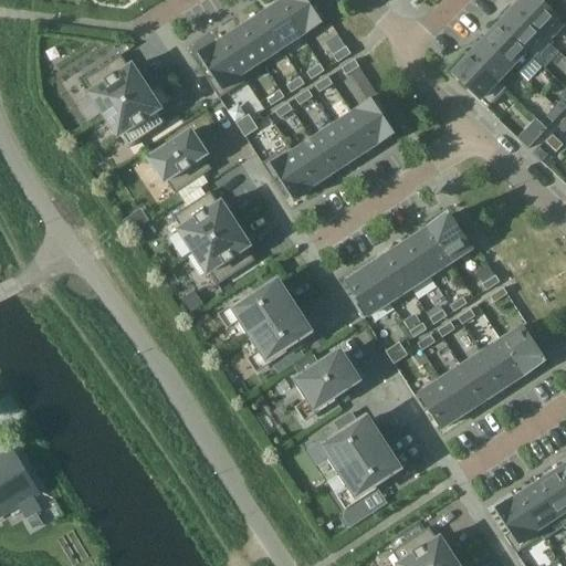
[(306,0),(283,0),(280,3),(302,38),(328,20),(316,2),(311,6),(306,0)]
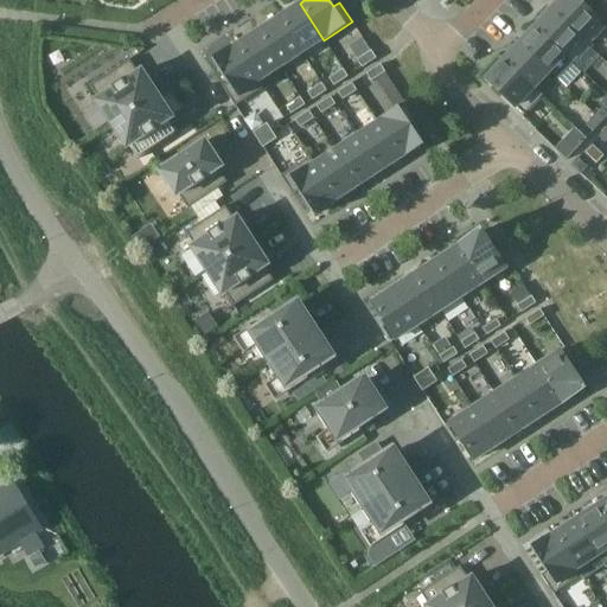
[(575,0),(560,0),(550,11),(589,48),(606,29),(575,0)]
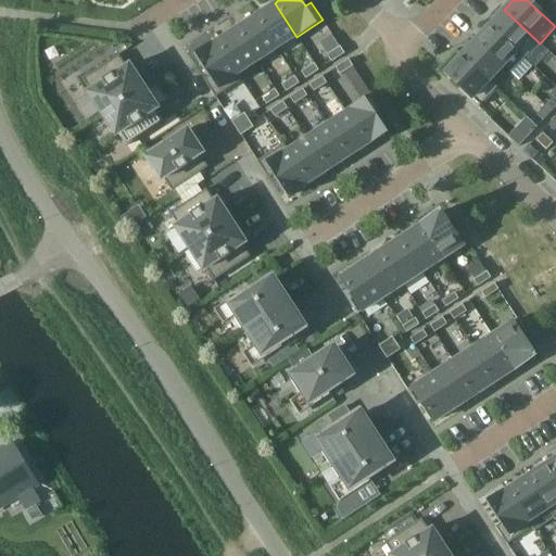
[(555,5),(551,1),(545,8),(554,16),(555,13),(555,5)]
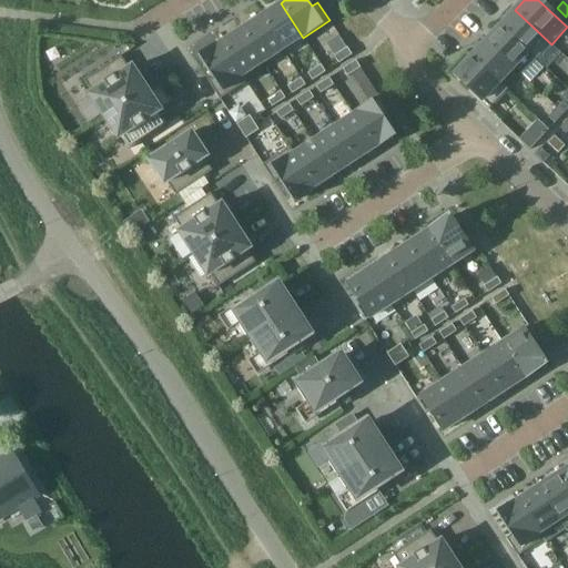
[(303,38),(281,3),(261,16),(283,51),(303,38)]
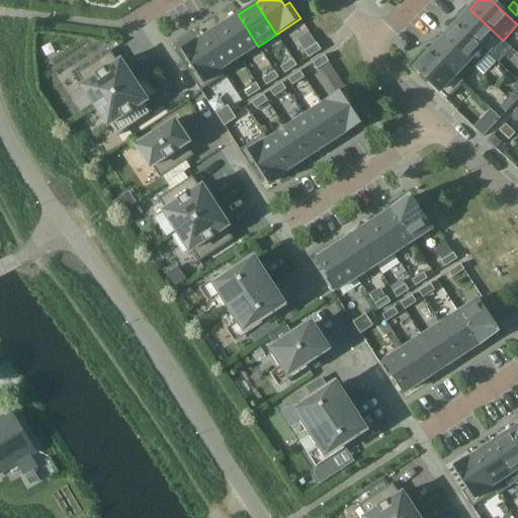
[(469,9),(456,23),(489,55),(503,40),(469,9)]
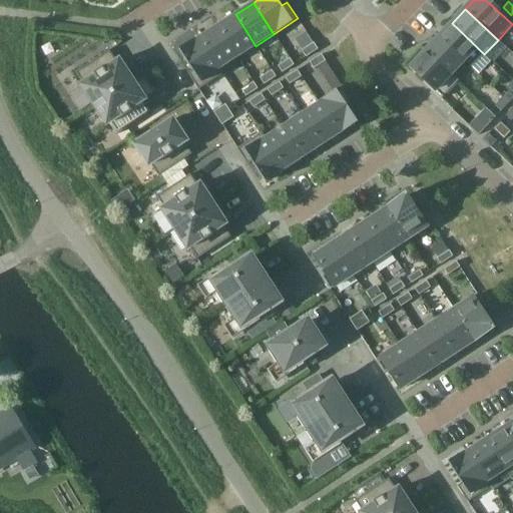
[(255,46),(235,14),(216,26),(237,57),(255,46)]
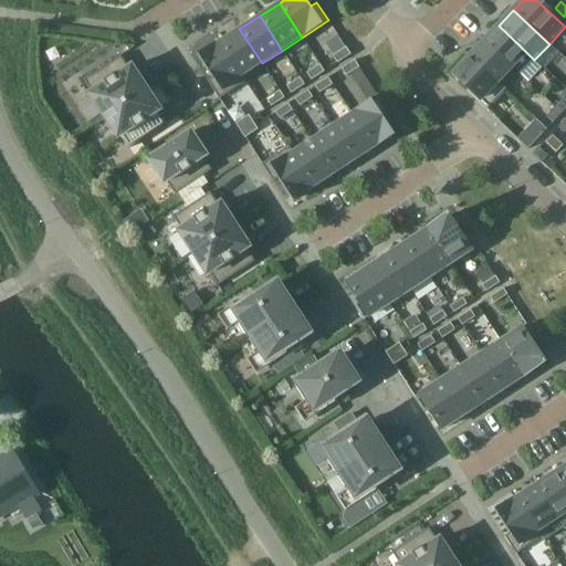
[(499,25),(484,41),(512,67),(520,74),(521,73),(533,61),(534,60),(499,25)]
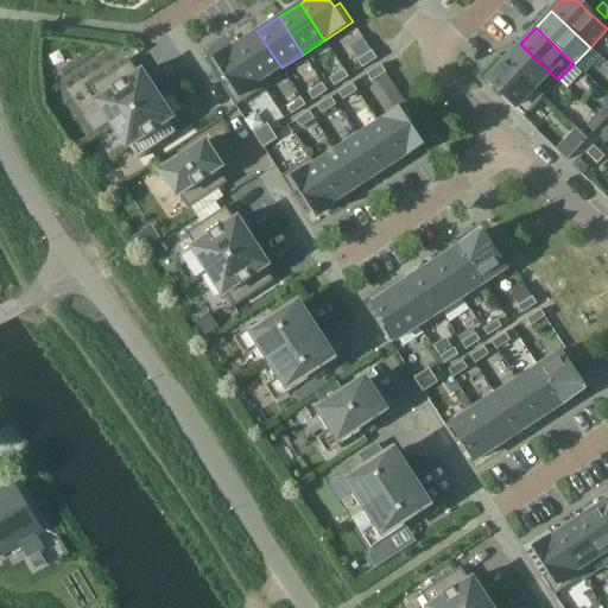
[(282,68),(257,31),(235,45),(260,82),(282,68)]
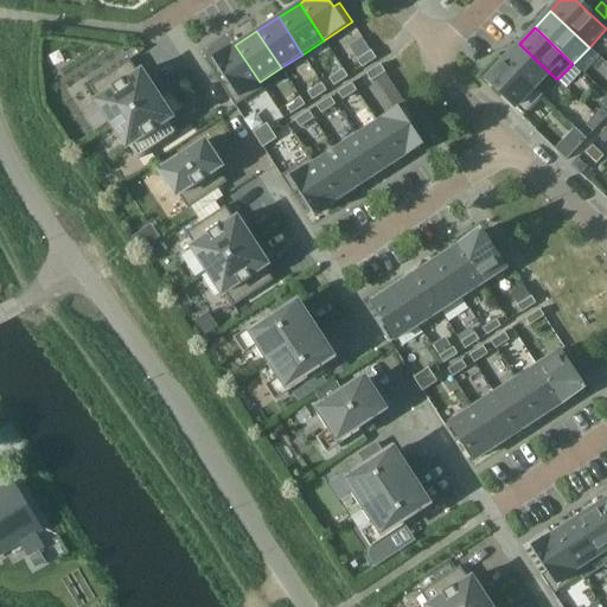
[(519,44),(504,61),(534,89),(535,88),(549,72),(519,44)]
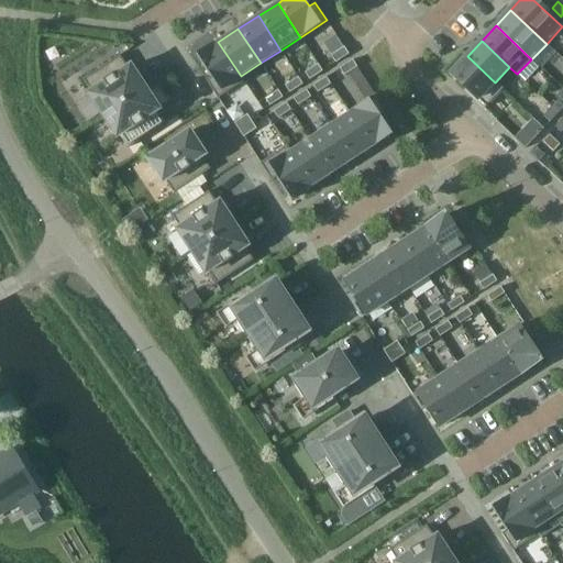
[(241,76),(218,42),(197,55),(212,77),(207,81),(218,99),(245,81),(241,76)]
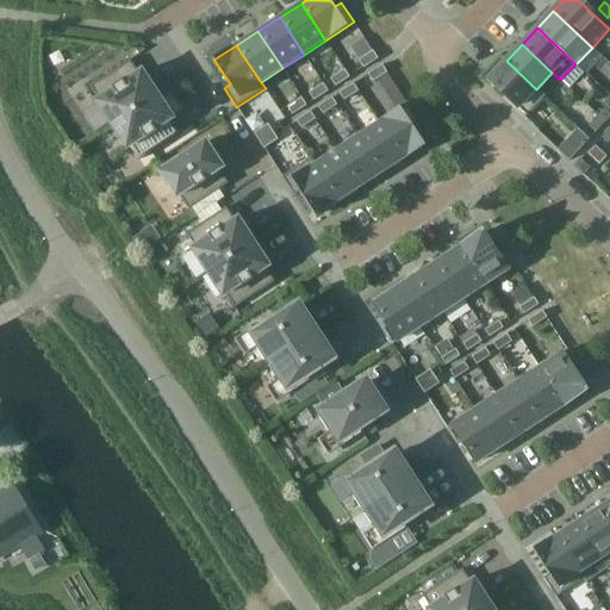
[(359,61),(363,68),(378,60),(373,51),(359,61)]
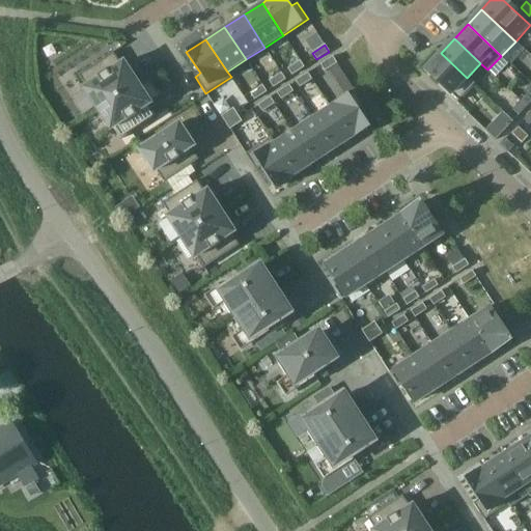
[(137,83),(128,68),(123,62),(120,64),(113,53),(79,76),(86,87),(84,88),(98,109),(137,83)]
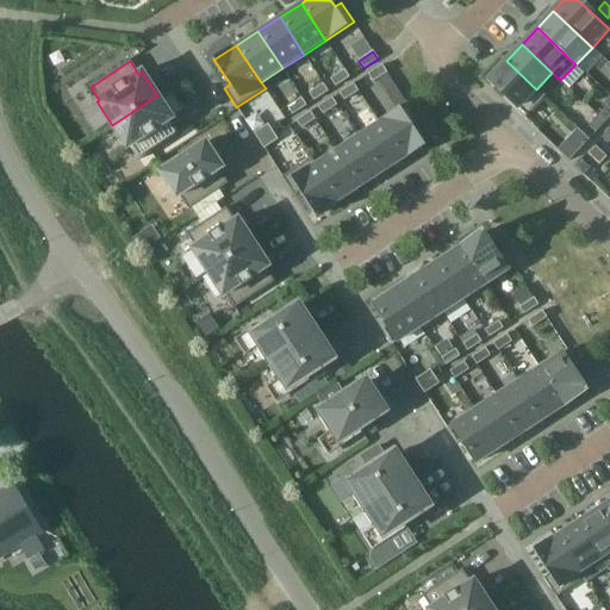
[(506,61),(489,79),(506,95),(503,99),(524,119),(546,97),(537,88),(536,89),(506,61)]
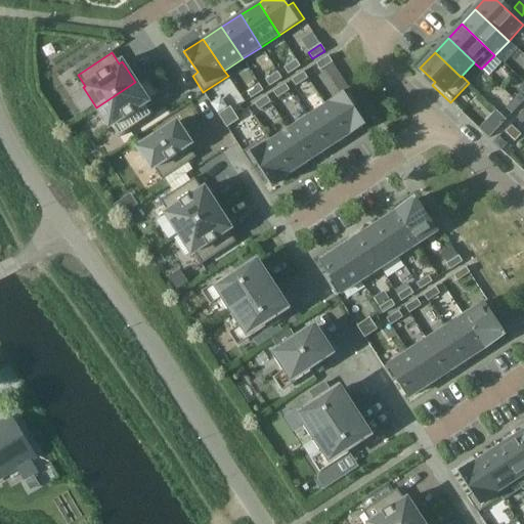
[(329,56),(316,63),(320,71),(333,62),(329,56)]
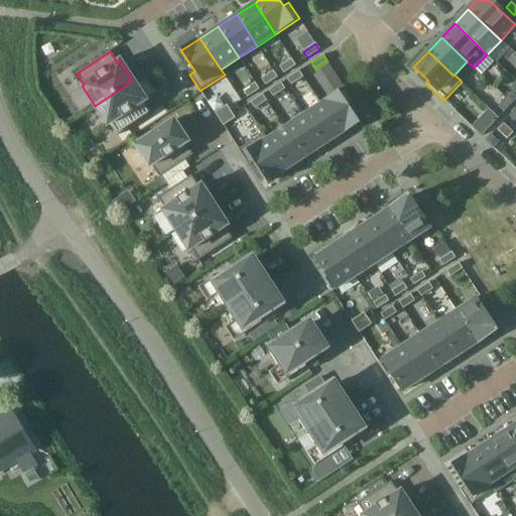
[(279,67),(283,74),(295,66),(291,59),(279,67)]
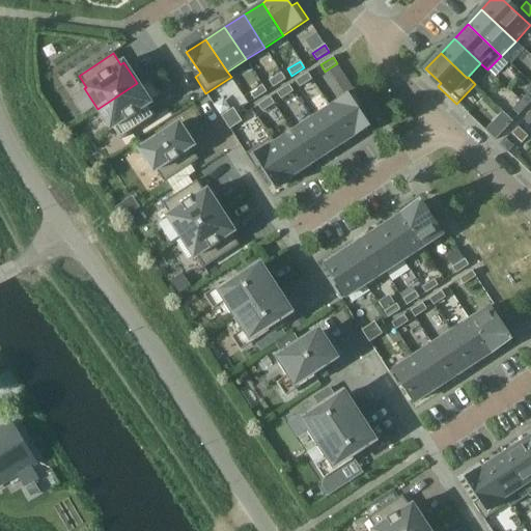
[(312,70),(332,101),(340,95),(319,64),(312,70)]
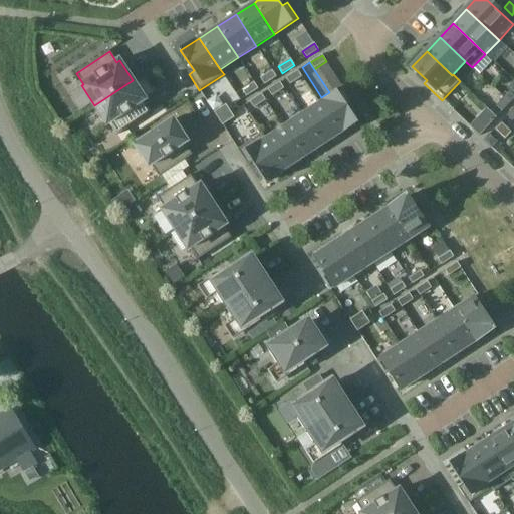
[(260,78),(264,85),(276,77),(272,70),(260,78)]
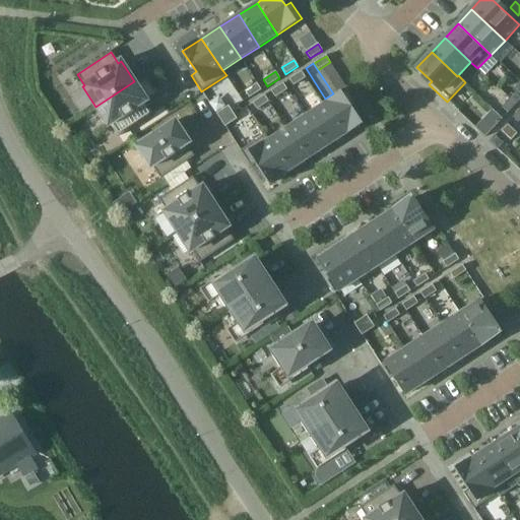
[(306,78),(302,71),(289,79),(294,85),(306,78)]
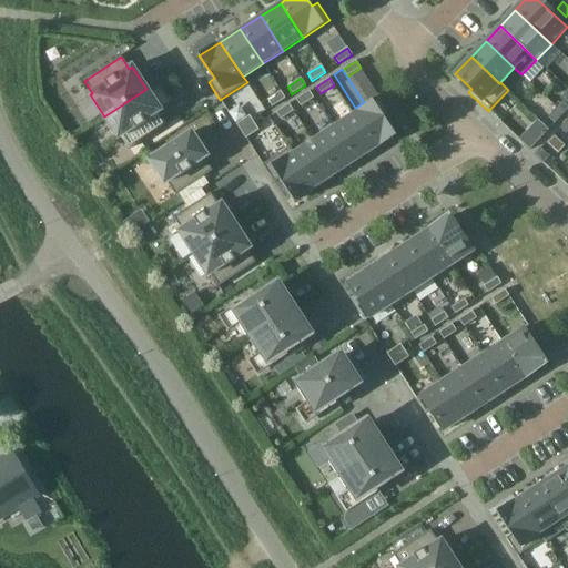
[(165,125),(158,113),(161,111),(146,89),(104,117),(119,139),(121,138),(129,150),(165,125)]
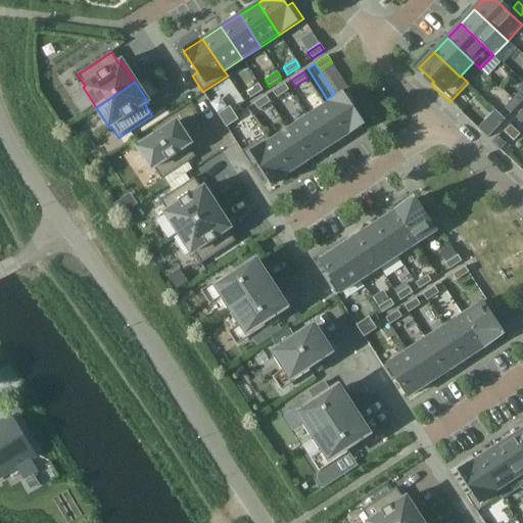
[(246,92),(250,99),(263,91),(258,84),(246,92)]
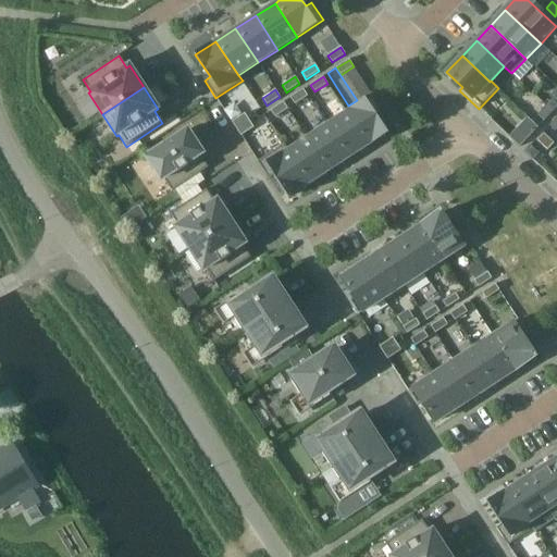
[(308,97),(302,89),(291,98),(295,104),(308,97)]
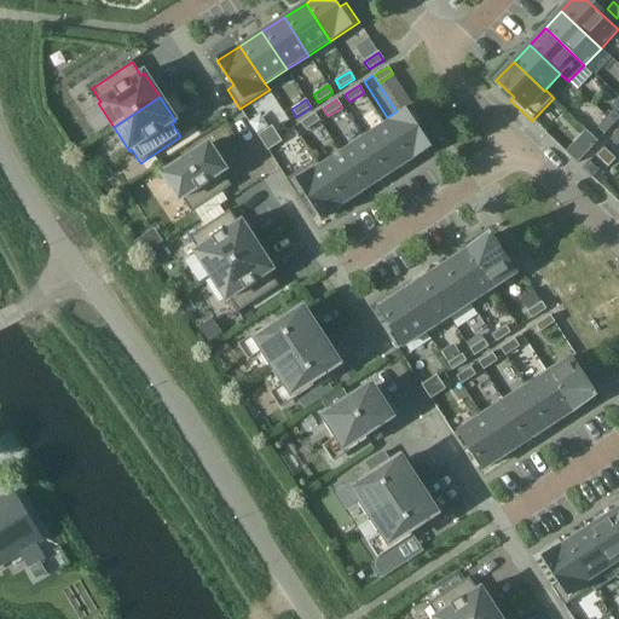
[(414,105),(385,125),(409,162),(432,148),(420,129),(426,125),(414,105)]
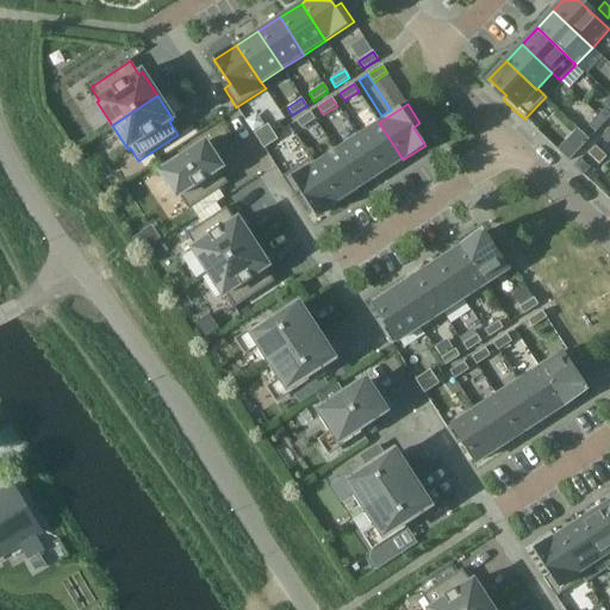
[(609,109),(608,106),(598,117),(605,123),(609,117),(609,109)]
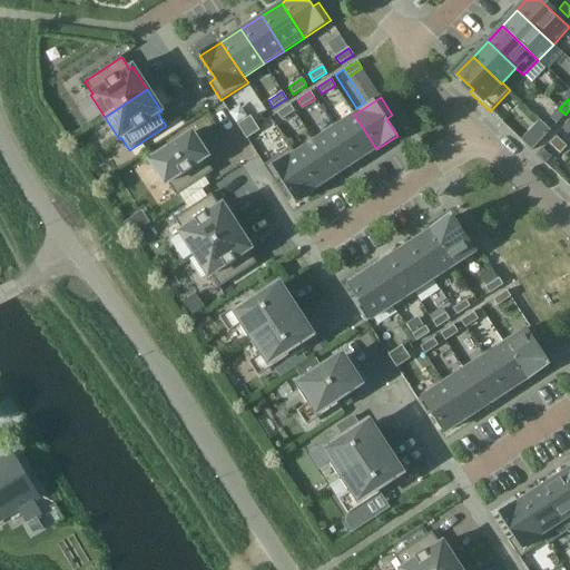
[(295,111),(290,105),(277,114),(282,120),(295,111)]
